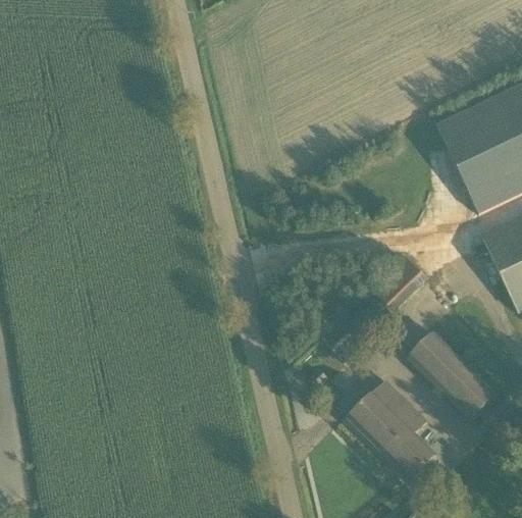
[(521,192),(521,83),(436,124),(478,213),(521,192)]
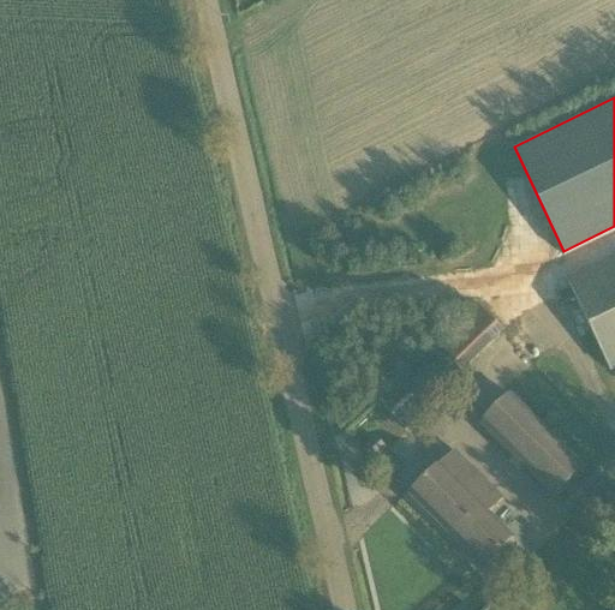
[(614,258),(568,281),(609,368),(614,364),(614,258)]
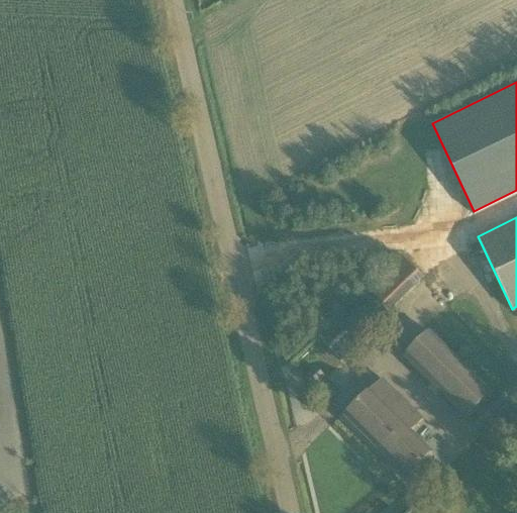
[(402,253),(364,290),(316,334),(338,358),(387,313),(385,311),(422,276),(402,253)]
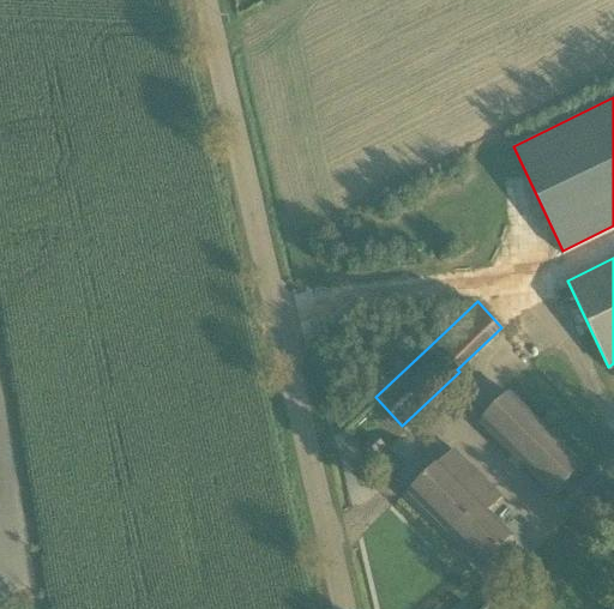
[(551,495),(583,463),(510,390),(477,422),(551,495)]
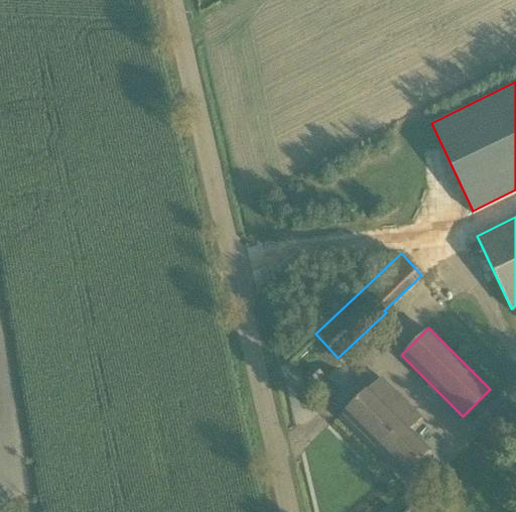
[(316,366),(305,376),(312,383),(324,373),(316,366)]
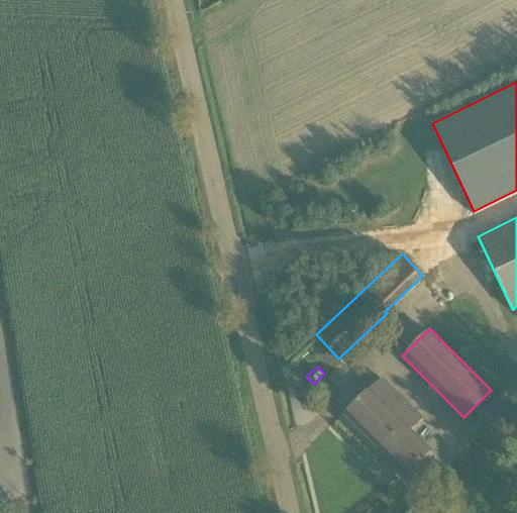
[(422,416),(382,377),(344,415),(406,477),(431,450),(410,429),(422,416)]
